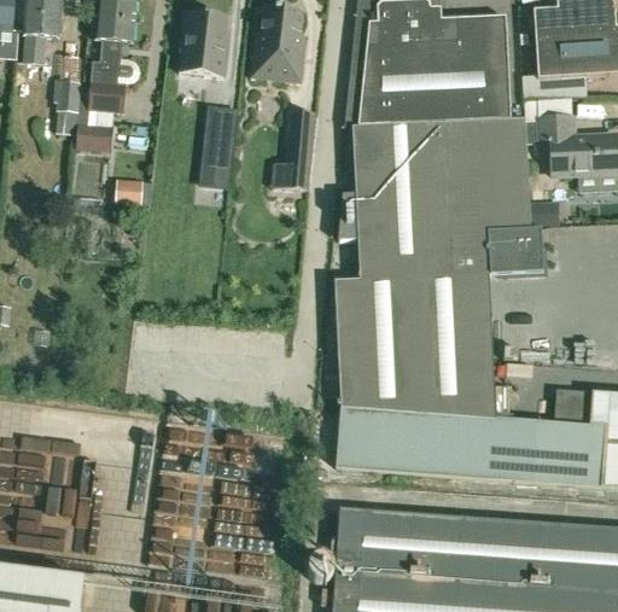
[(0,0),(0,25),(11,27),(13,0),(0,0)]
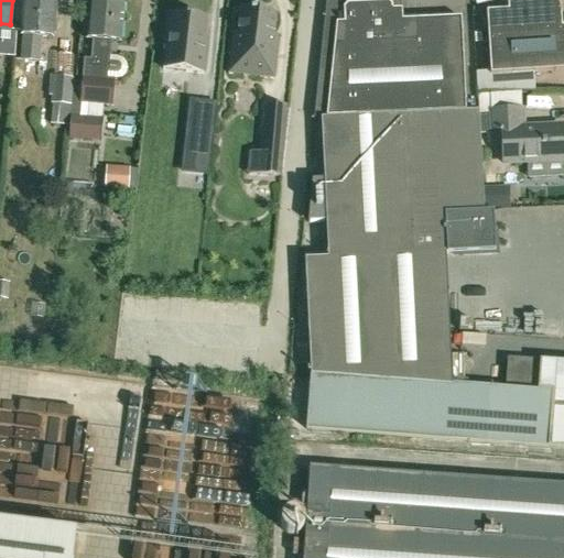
[(53,32),(55,0),(23,0),(21,30),(24,30),(23,53),(38,54),(40,32),(53,32)]
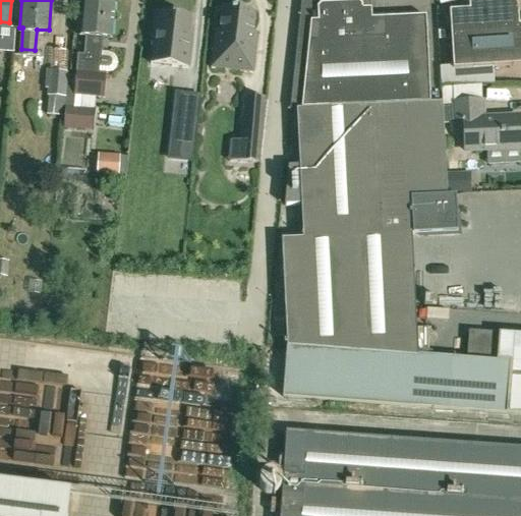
[(64,112),(63,124),(93,126),(95,105),(80,104),(81,91),(103,93),(105,70),(99,69),(99,67),(105,67),(111,66),(114,63),(115,59),(115,54),(111,50),(107,48),(101,48),(102,33),(111,34),(114,0),(83,0),(80,31),(87,32),(84,51),(78,51),(76,70),(68,70),(66,93),(64,112)]
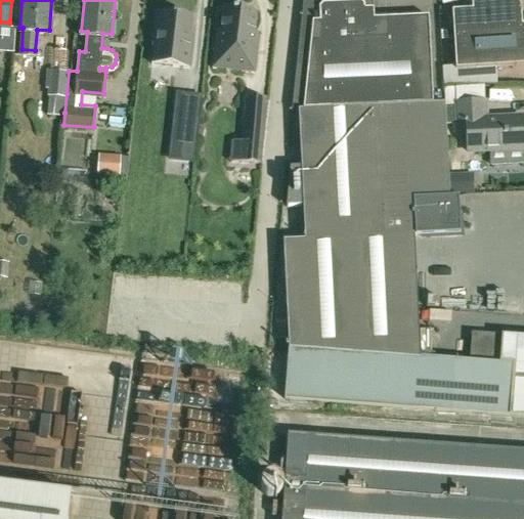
[(433,99),(432,78),(428,11),(374,13),(374,3),(364,4),(364,0),(321,0),(319,2),(319,16),(312,17),(306,73),(294,71),(291,103),(433,99)]
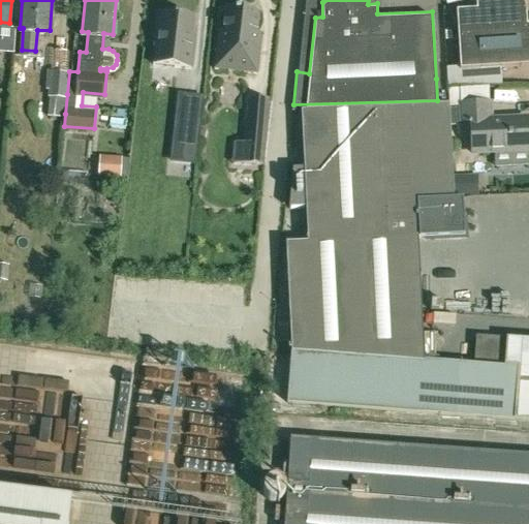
[(528,20),(527,21),(526,2),(525,0),(475,0),(476,5),(457,6),(460,65),(458,65),(459,80),(500,80),(500,63),(528,60),(528,20)]
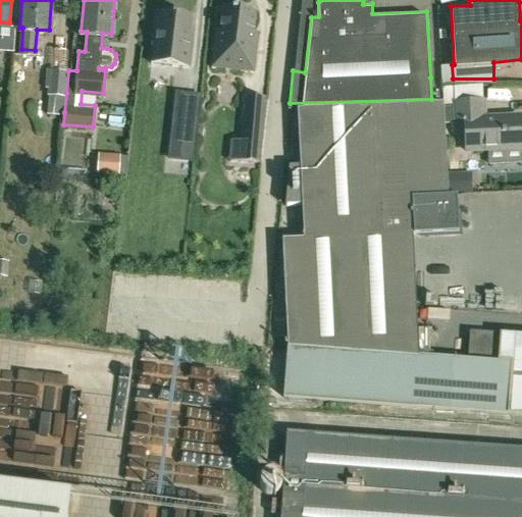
[(214,39),(211,64),(253,68),(258,29),(253,29),(255,9),(237,6),(237,4),(230,4),(230,6),(222,5),(218,39),(214,39)]
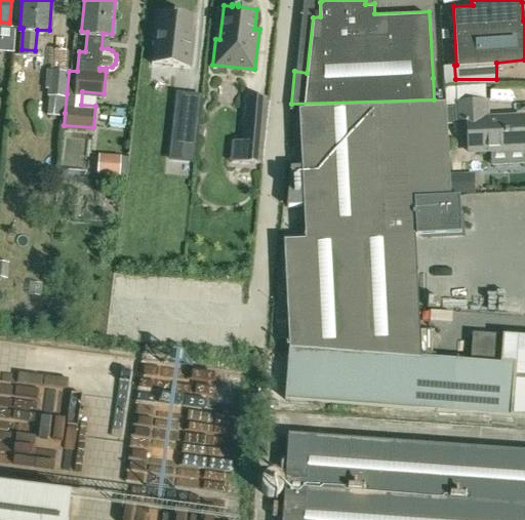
[(188,44),(192,11),(158,8),(152,60),(189,65),(192,44),(188,44)]
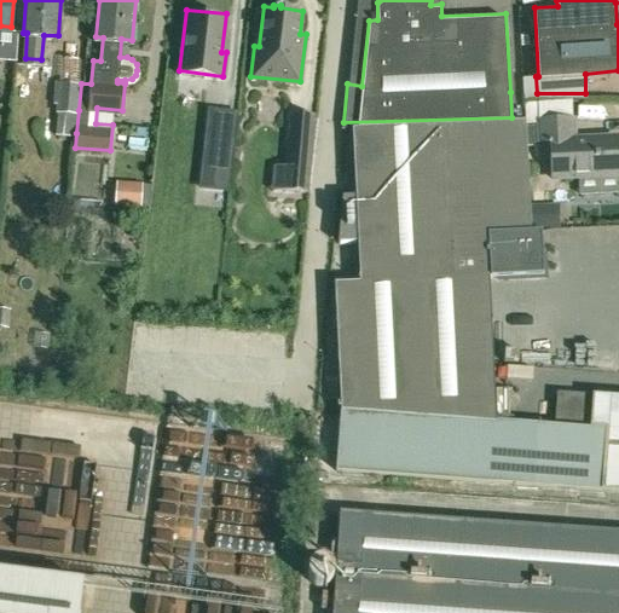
[(57,109),(55,132),(76,133),(79,110),(77,110),(80,79),(59,76),(56,109),(57,109)]
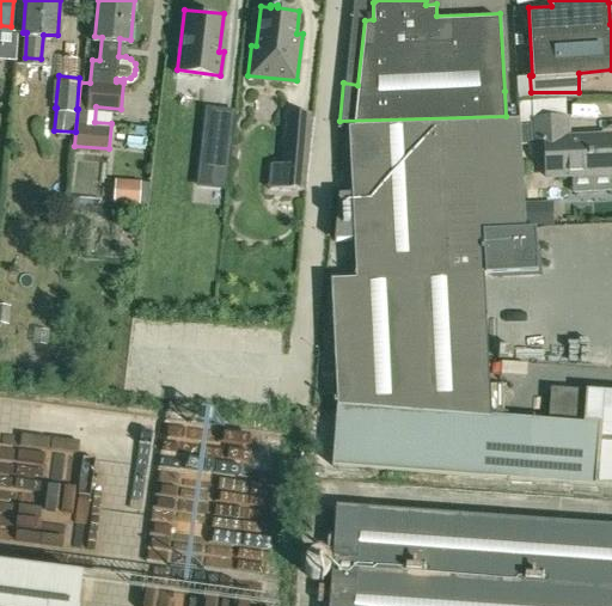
[(568,133),(567,112),(533,114),(533,116),(519,117),(520,139),(534,138),(534,140),(545,140),(546,171),(611,167),(611,151),(611,130),(568,133)]
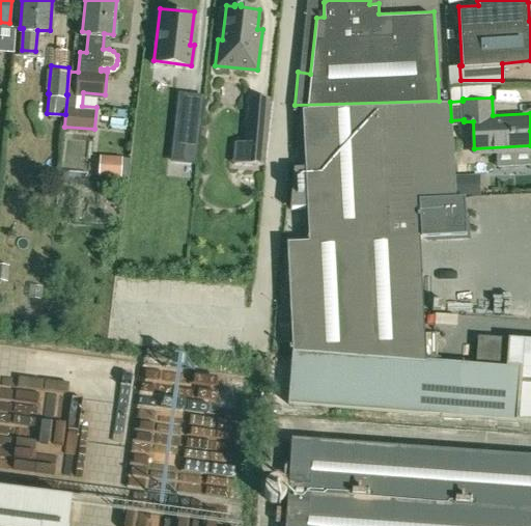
[(451,120),(450,102),(450,100),(439,101),(295,105),(295,109),(302,108),(305,164),(294,165),(289,204),(307,203),(308,239),(286,240),(291,349),(288,399),(530,415),(530,335),(478,331),(476,359),(425,357),(419,233),(420,233),(466,231),(465,194),(455,195),(455,193),(454,172),(451,120)]
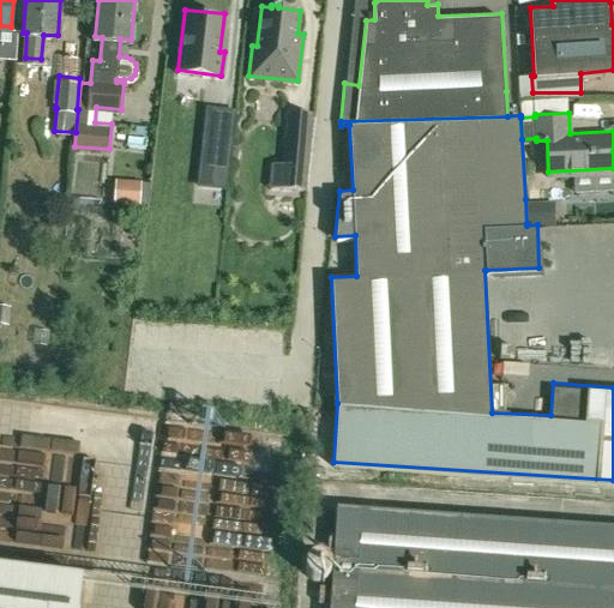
[(205,130),(200,176),(228,179),(233,133),(205,130)]
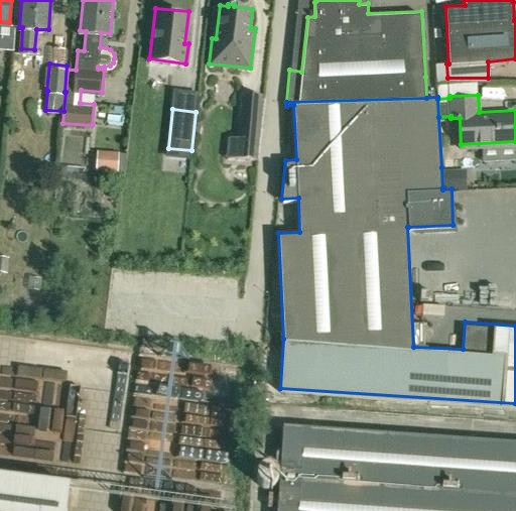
[(227,150),(257,153),(260,112),(240,110),(238,133),(228,132),(227,150)]
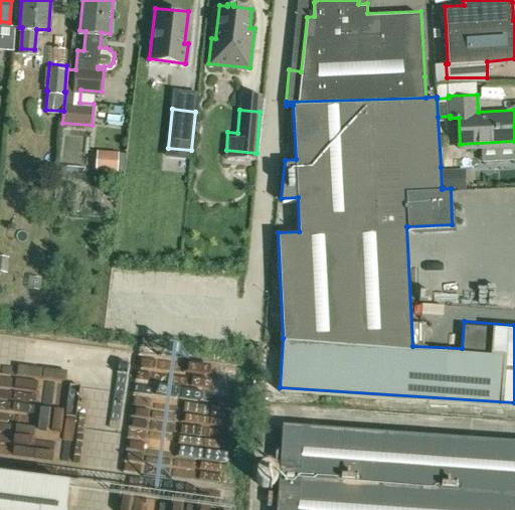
[(123,168),(125,157),(112,157),(113,151),(97,150),(96,168),(111,169),(112,167),(123,168)]
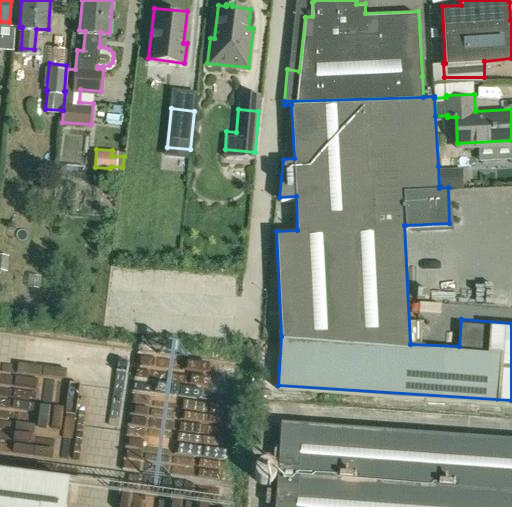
[(449,165),(438,166),(439,186),(450,186),(449,165)]
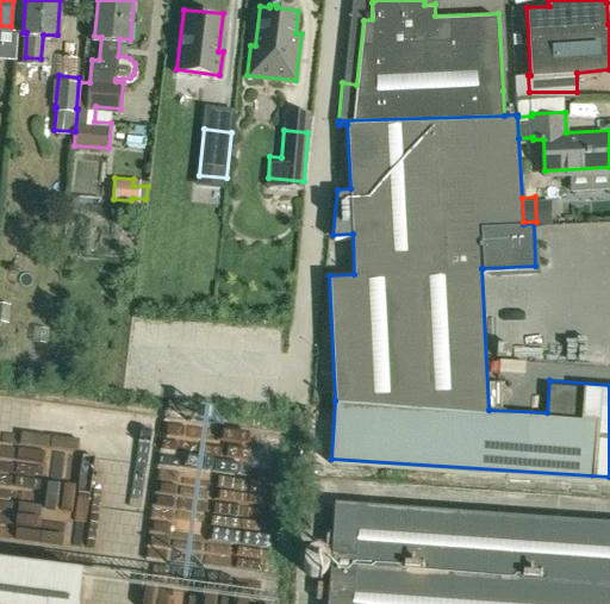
[(609,603),(609,518),(335,499),(327,603),(609,603)]
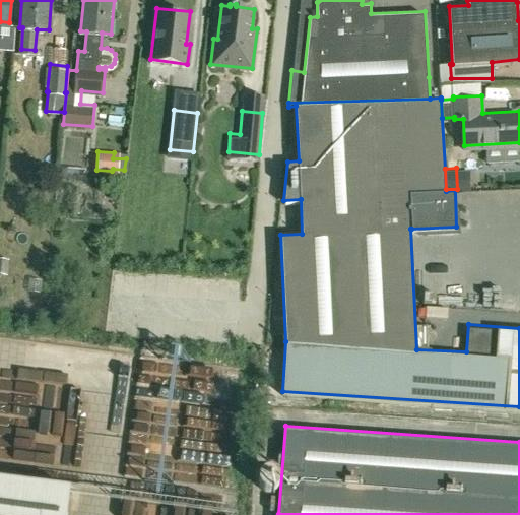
[(0,514),(65,514),(69,488),(0,477),(0,514)]
